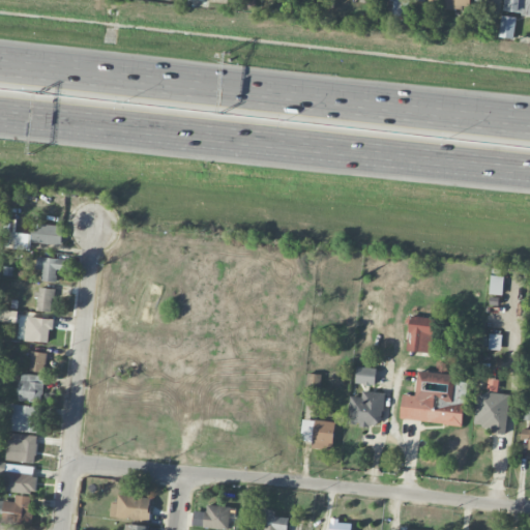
[(256,0),(242,0),(241,10),(255,11),(256,0)]
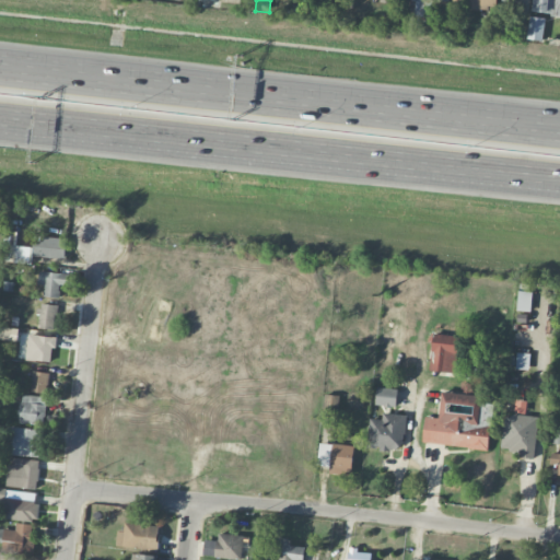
[(429,0),(412,0),(412,15),(429,16),(429,0)]
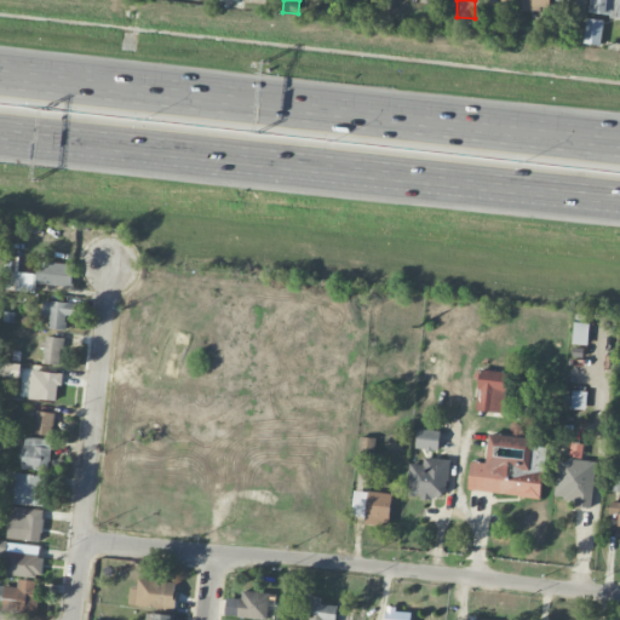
[(551,11),(550,0),(520,0),(520,11),(551,11)]
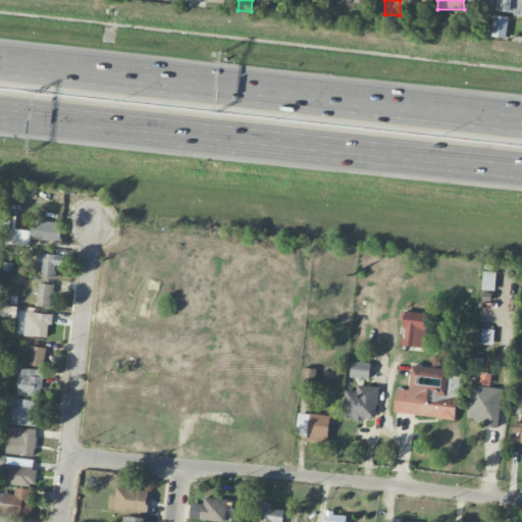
[(521,0),(497,0),(496,12),(521,13),(521,0)]
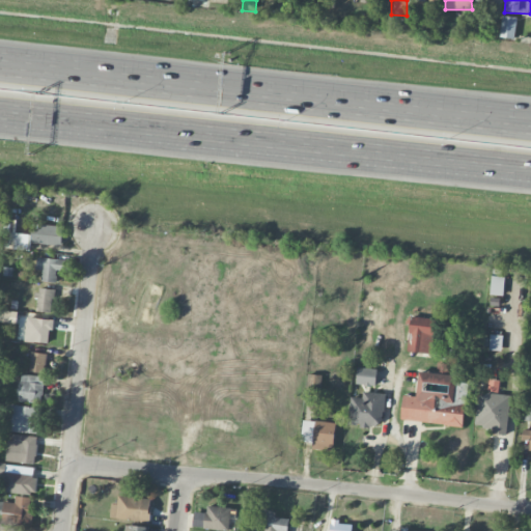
[(516,17),(501,17),(500,37),(515,38),(516,17)]
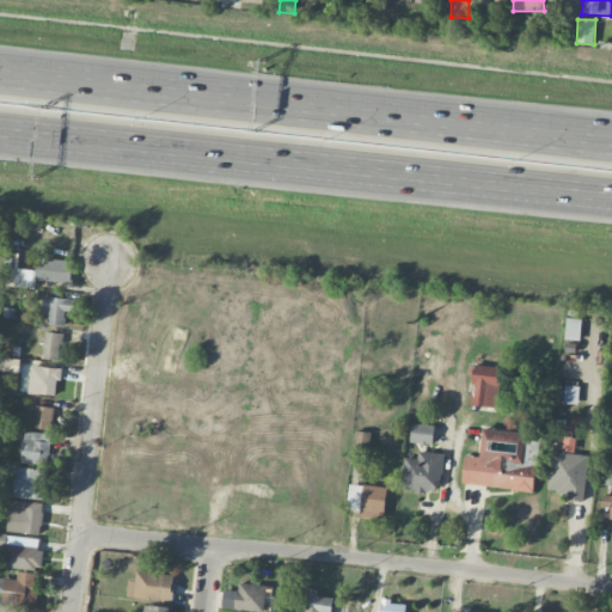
[(37,267),(36,281),(71,282),(72,261),(44,259),(44,267),(37,267)]
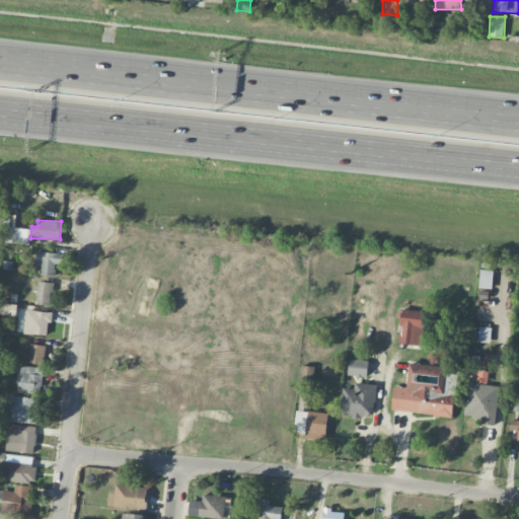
[(30,230),(9,227),(7,241),(28,245),(30,230)]
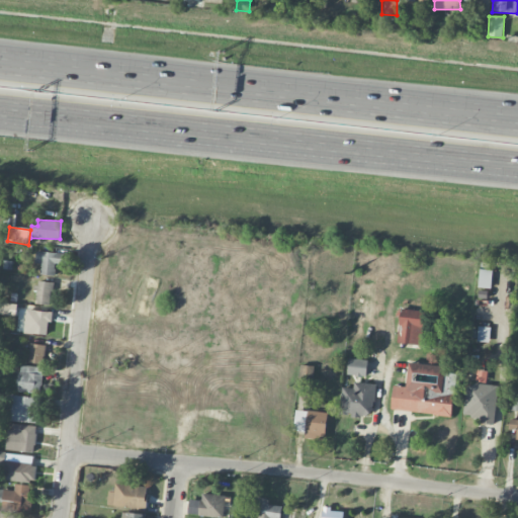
[(56,264),(62,264),(63,253),(35,252),(35,264),(40,264),(39,275),(55,275),(56,264)]
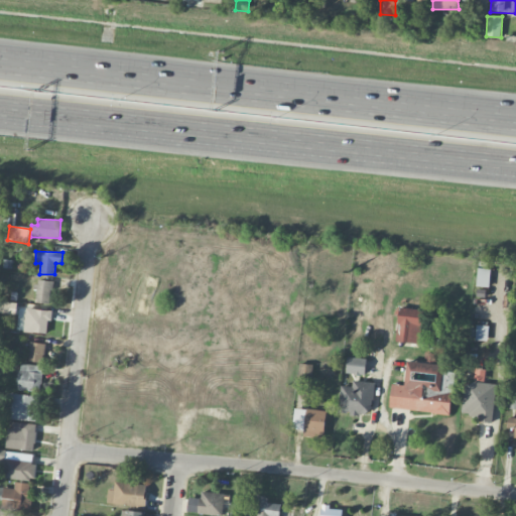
[(488,287),(491,269),(479,268),(476,286),(488,287)]
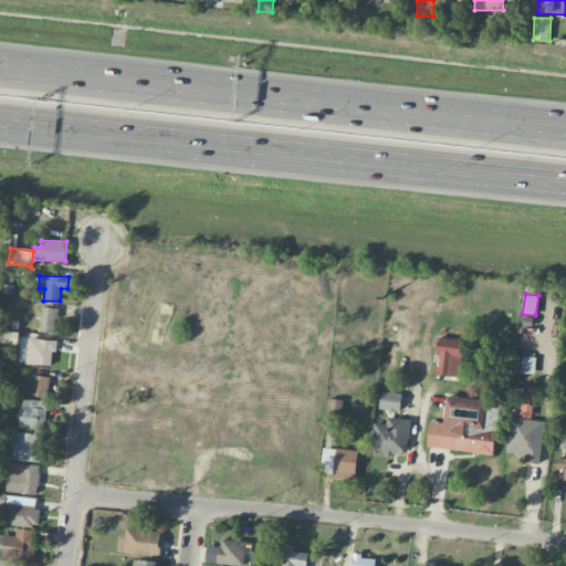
[(55,334),(58,308),(41,307),(38,332),(55,334)]
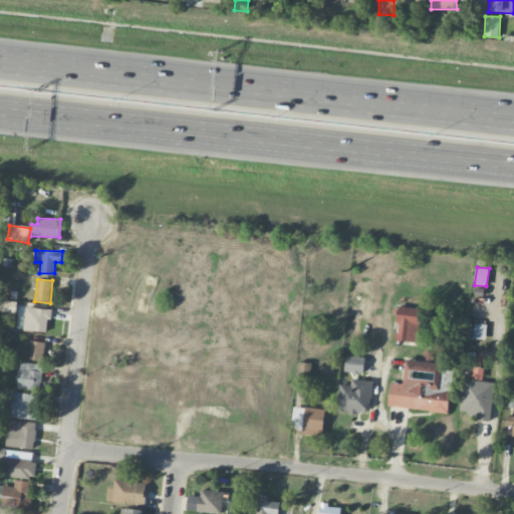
[(419,342),(420,308),(397,307),(395,341),(419,342)]
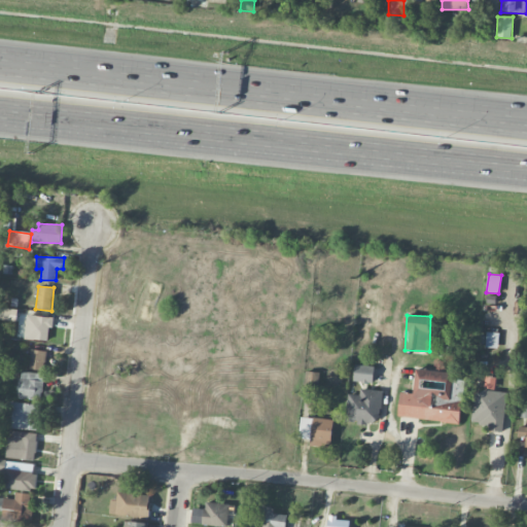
[(48,327),(54,327),(54,317),(26,316),(25,340),(48,341),(48,327)]
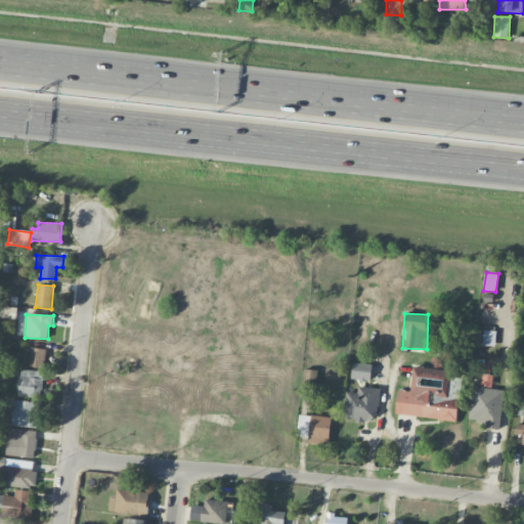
[(46,349),(31,348),(30,367),(44,368),(46,349)]
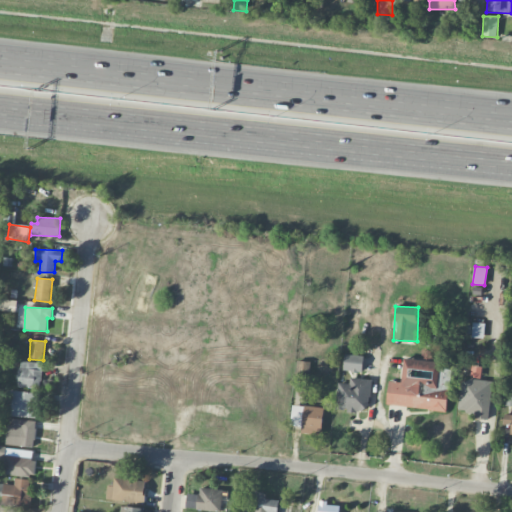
[(362,372),(363,356),(344,355),(343,371),(362,372)]
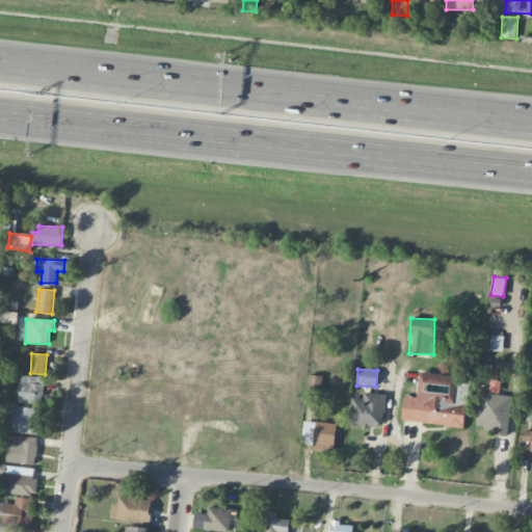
[(469,384),(457,382),(458,376),(420,372),(417,398),(403,396),(401,421),(464,427),(469,384)]
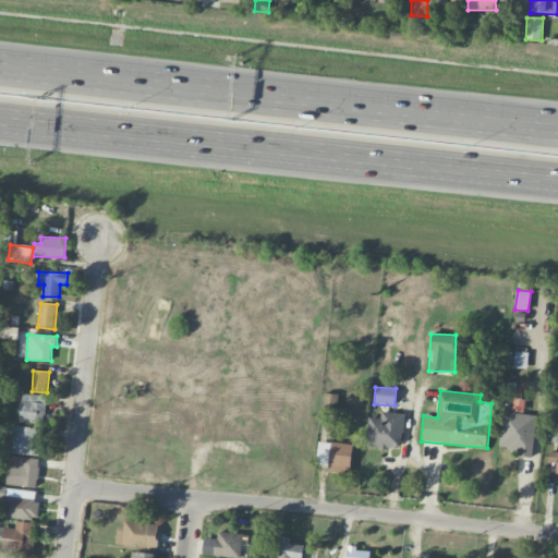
[(45,423),(46,395),(21,393),(20,422),(45,423)]
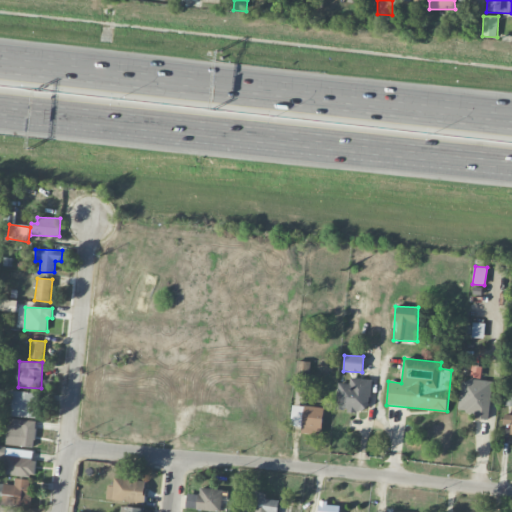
[(337,411),(370,411),(371,379),(352,379),(351,384),(337,383),(337,411)]
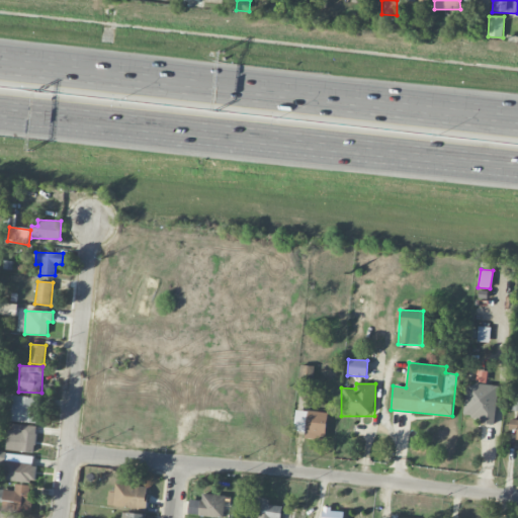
[(466,383),(463,419),(495,421),(498,386),(466,383)]
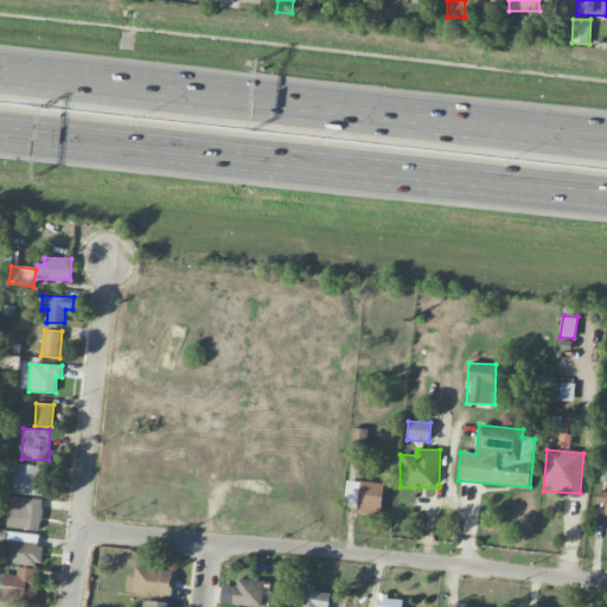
[(14,494),(44,496),(45,466),(16,465),(14,494)]
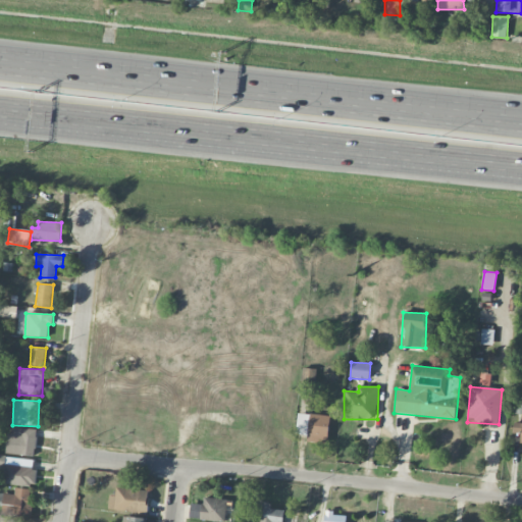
[(307,435),(307,442),(328,444),(329,415),(297,414),(296,434),(307,435)]
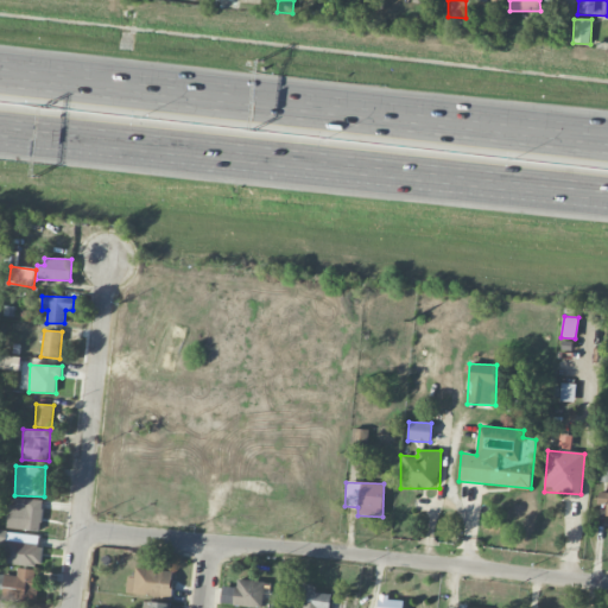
[(607,493),(599,492),(597,505),(607,505),(606,517),(607,517),(607,493)]
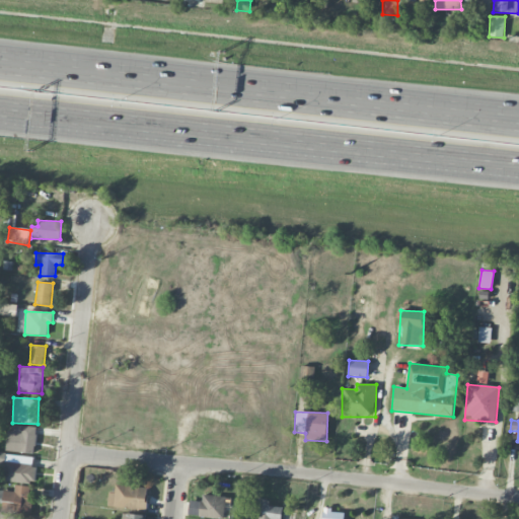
[(38,427),(10,424),(7,450),(34,453),(38,427)]
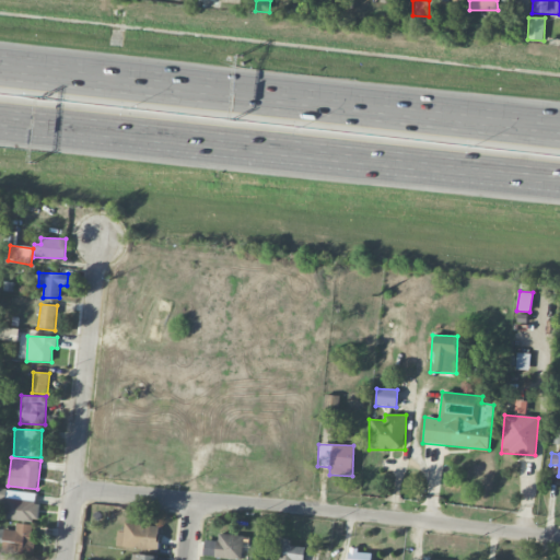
[(38,522),(39,501),(6,499),(3,518),(38,522)]
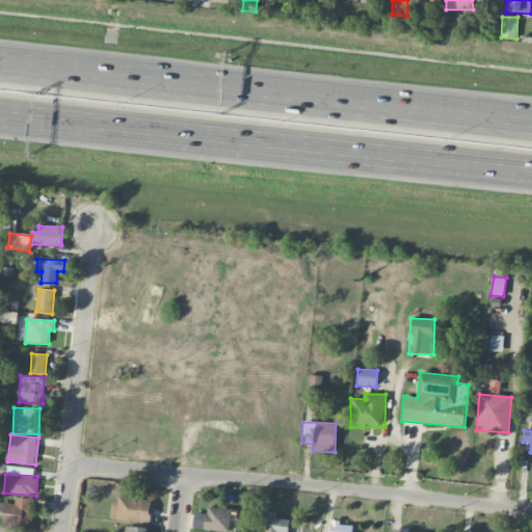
[(152,500),(118,497),(117,506),(112,505),(110,519),(150,523),(152,500)]
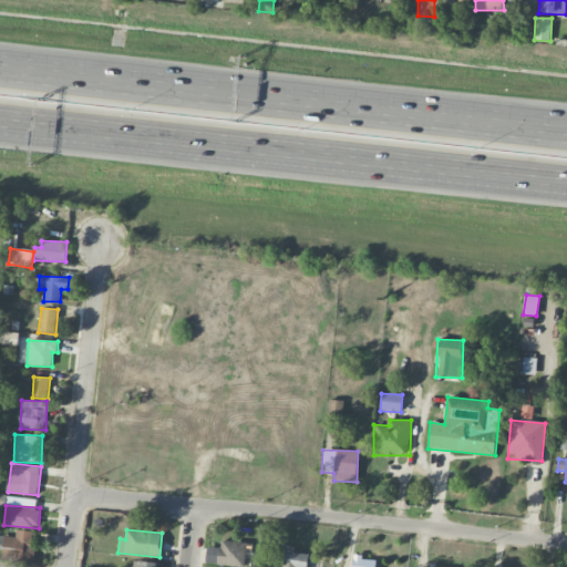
[(34,532),(17,531),(17,537),(1,536),(0,555),(0,558),(33,560),(34,532)]
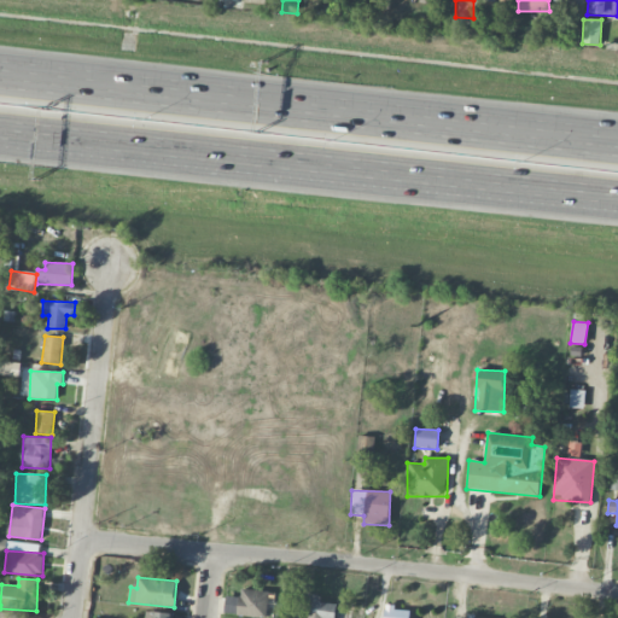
[(267,617),(268,590),(239,589),(238,617),(267,617)]
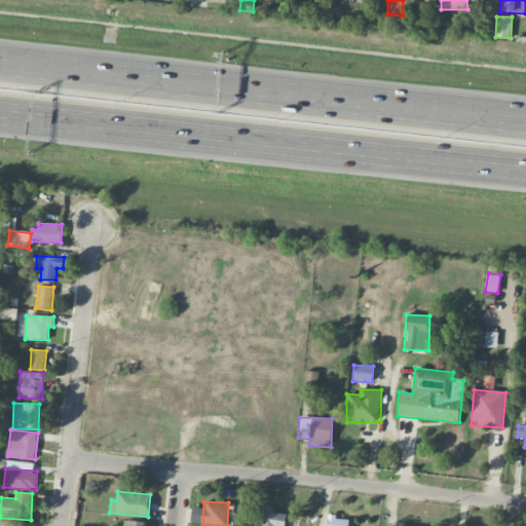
[(261,525),(285,525),(286,514),(272,513),(272,509),(263,508),(261,525)]
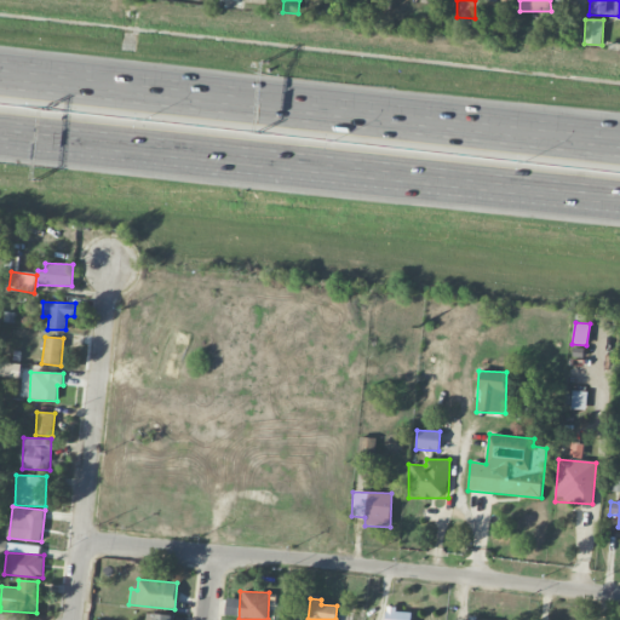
[(411,619),(411,613),(396,613),(396,607),(385,607),(384,619),(411,619)]
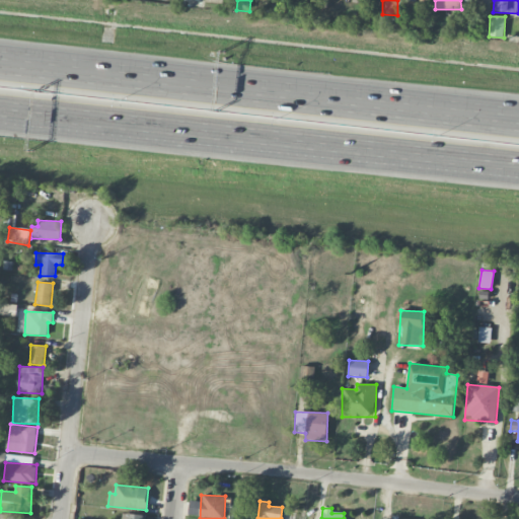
All buildings are outlined.
